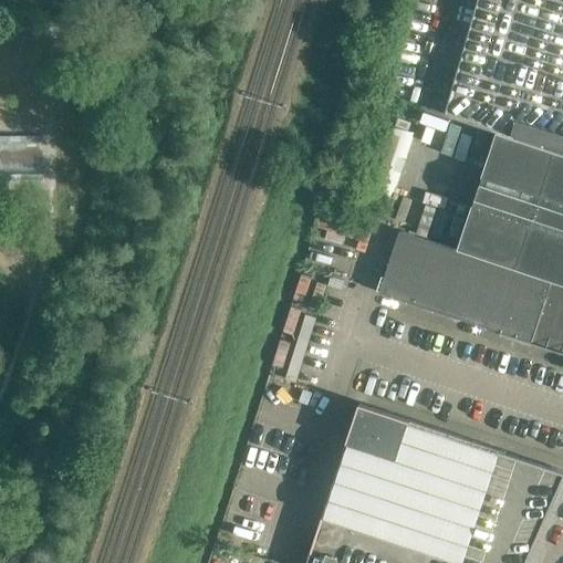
[(562,0),(476,0),(442,117),(494,135),(494,134),(562,157),(562,0)]
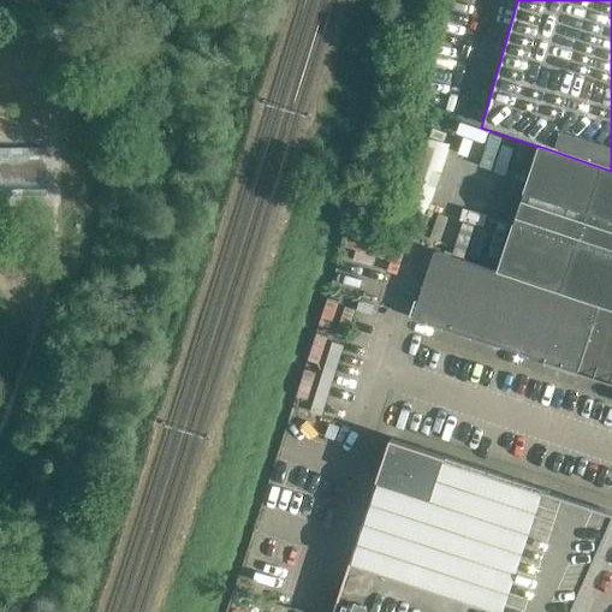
[(476,164),(485,129),(457,123),(449,158),(476,164)]
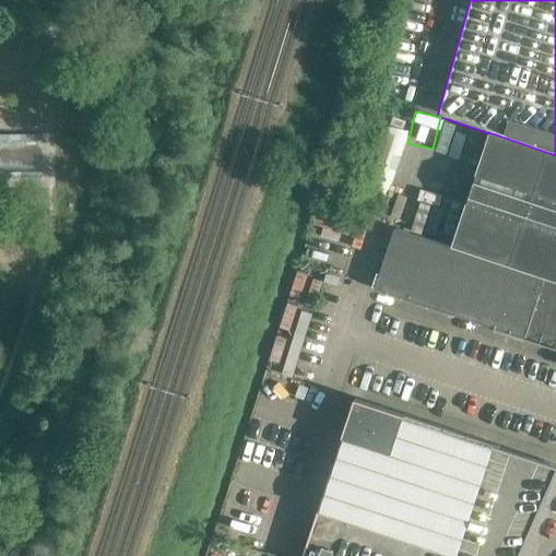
[(406,134),(374,123),(347,208),(379,217),(406,134)]
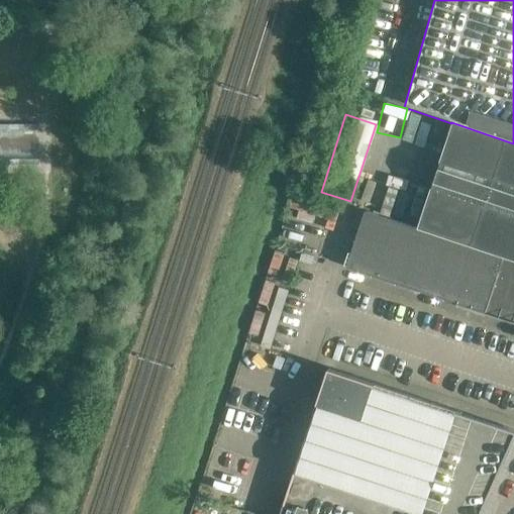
[(429,188),(416,230),(513,263),(513,143),(451,122),(451,123),(437,164),(438,165),(430,189),(429,188)]
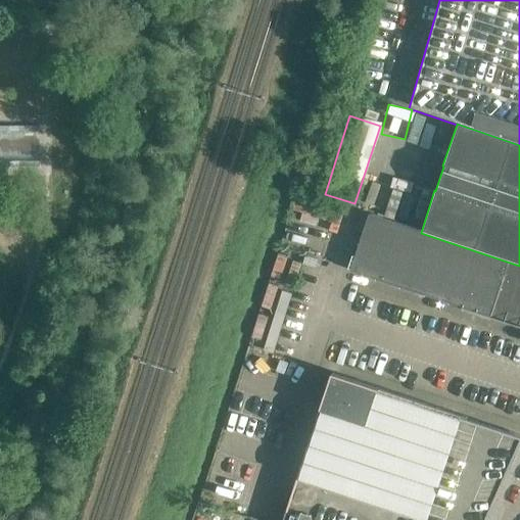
[(367,216),(349,272),(519,328),(519,266),(421,233),(367,216)]
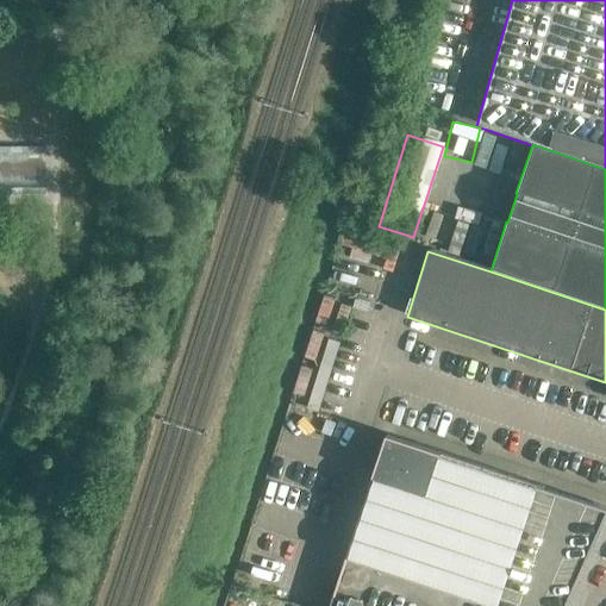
[(605,510),(385,437),(329,605),(564,605),(605,514),(605,510)]
